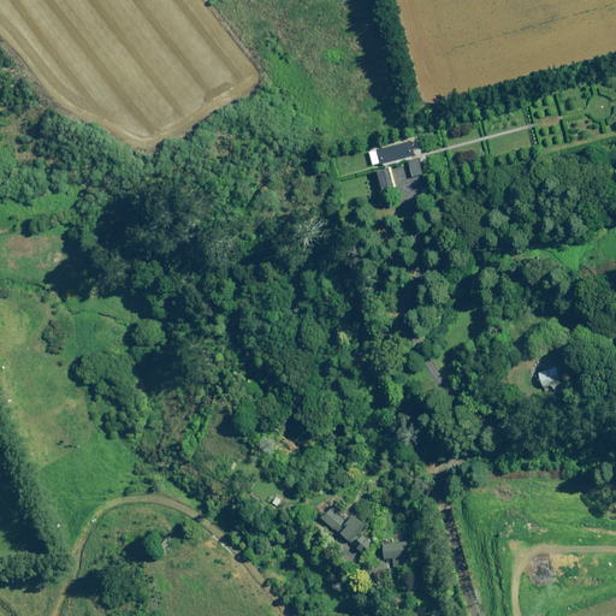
[(381,166),(385,165),(385,166),(413,159),(413,157),(415,157),(412,142),(378,150),(381,166)]
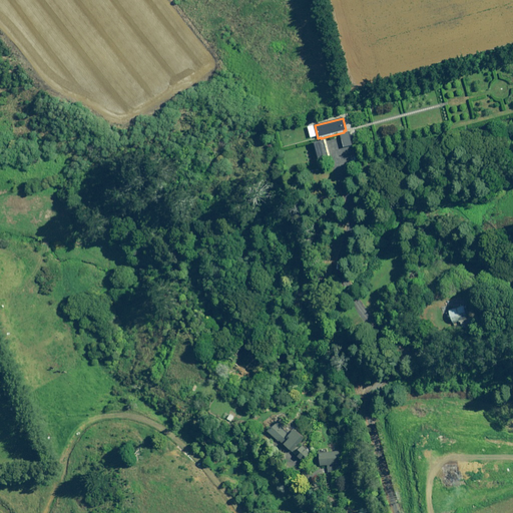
[(353,145),(350,132),(341,134),(344,147),(353,145)]
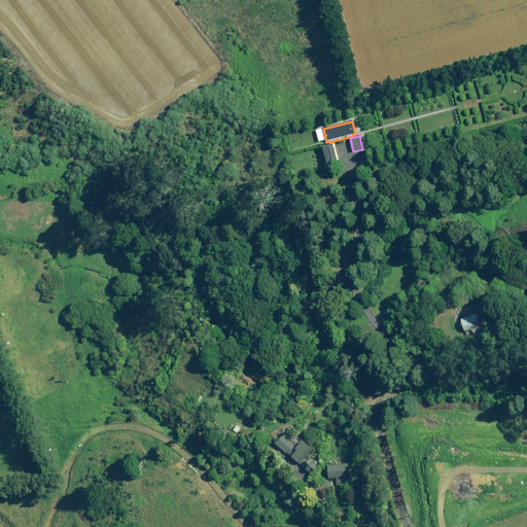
[(338,160),(334,144),(324,146),(328,163),(338,160)]
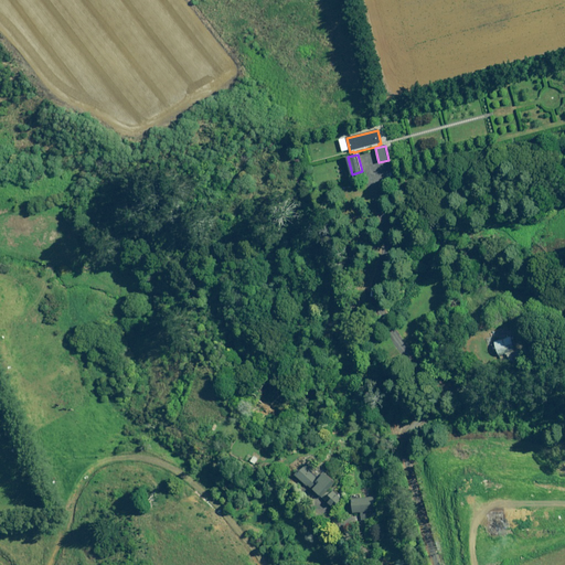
[(516,351),(512,337),(497,341),(500,355),(516,351)]
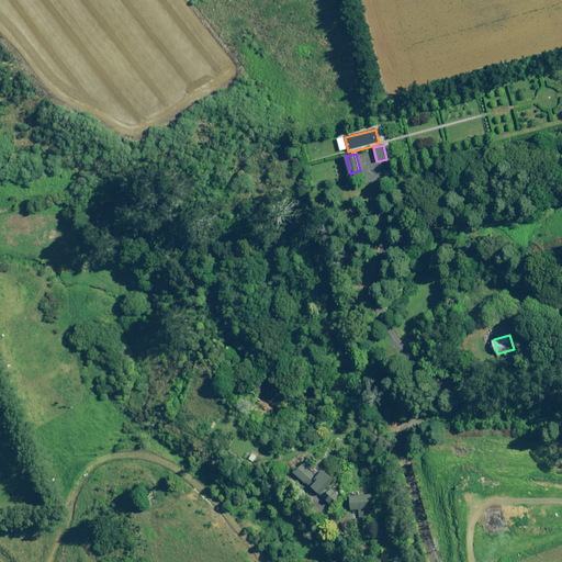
[(520,351),(506,352),(506,361),(520,360),(520,351)]
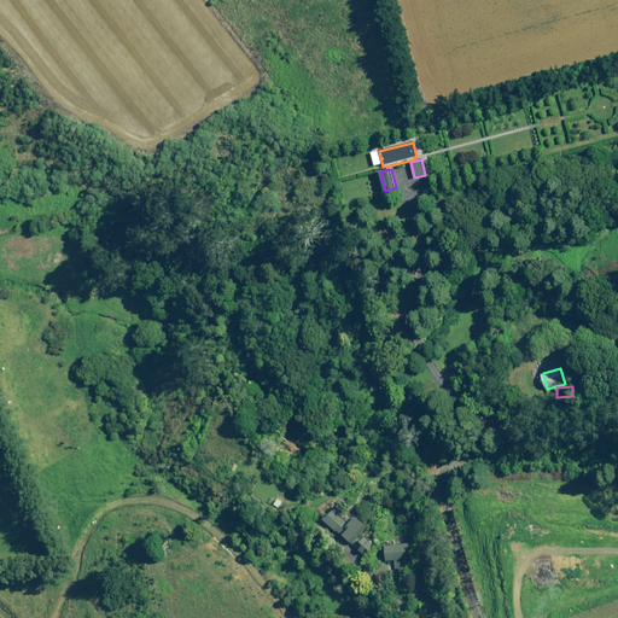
[(347,509),(339,503),(328,516),(327,514),(322,519),(336,532),(337,531),(351,543),(367,528),(355,517),(348,525),(345,523),(347,522),(340,517),(347,509)]
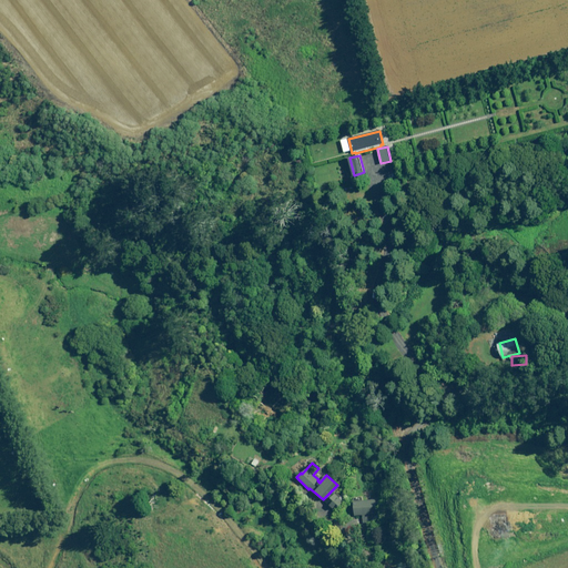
[(343,500),(336,494),(327,503),(334,509),(343,500)]
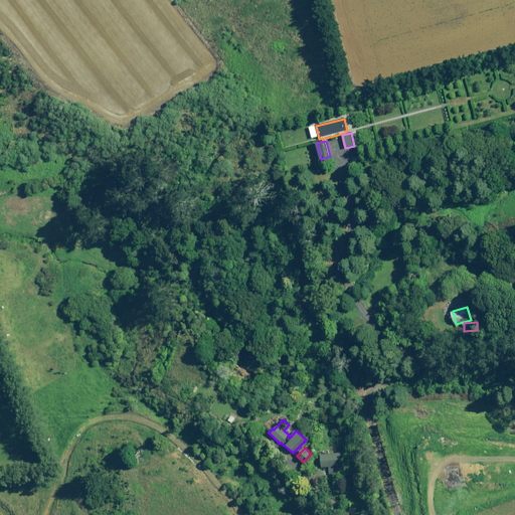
[(341,453),(320,455),(322,468),(342,466),(341,453)]
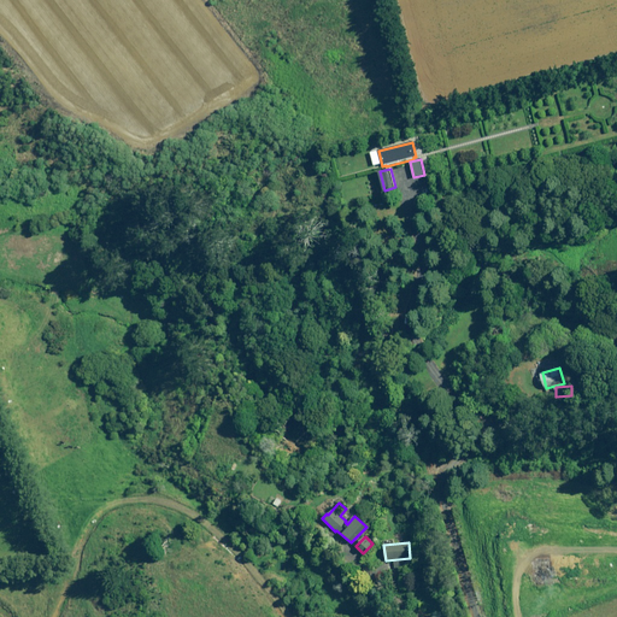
All buildings are outlined.
